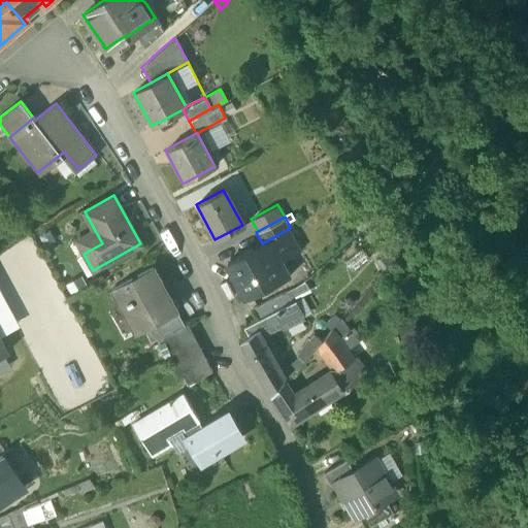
[(290,228),(262,243),(223,264),(241,299),(290,273),(282,258),(299,249),(290,228)]
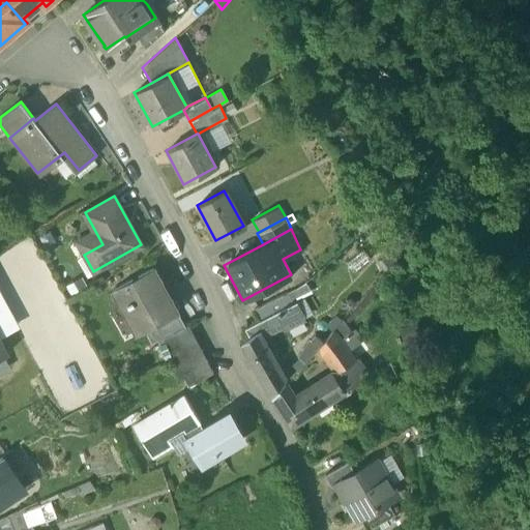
[(153,267),(111,290),(137,335),(178,313),(171,299),(170,300),(162,285),(163,285),(153,267)]
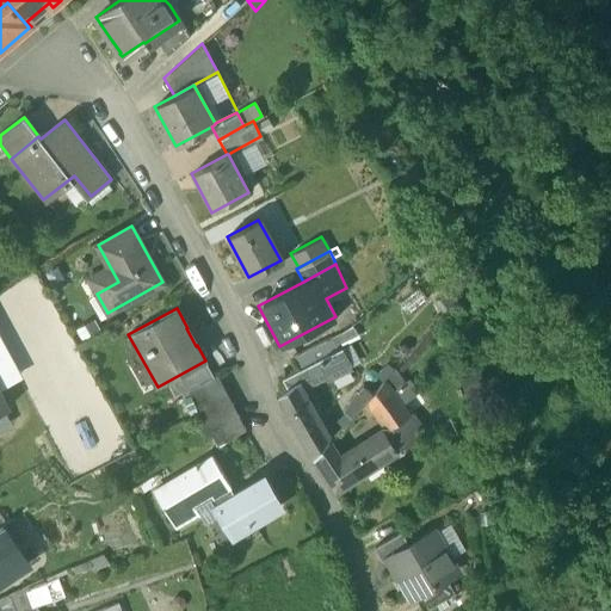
[(0,337),(0,388),(22,377),(0,337)]
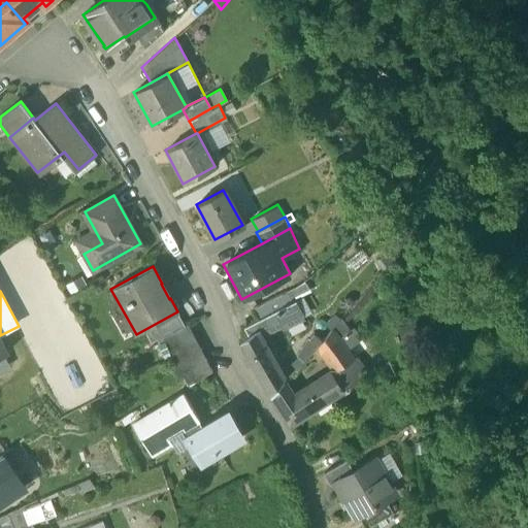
[(281,293),(252,308),(258,320),(287,304),(281,293)]
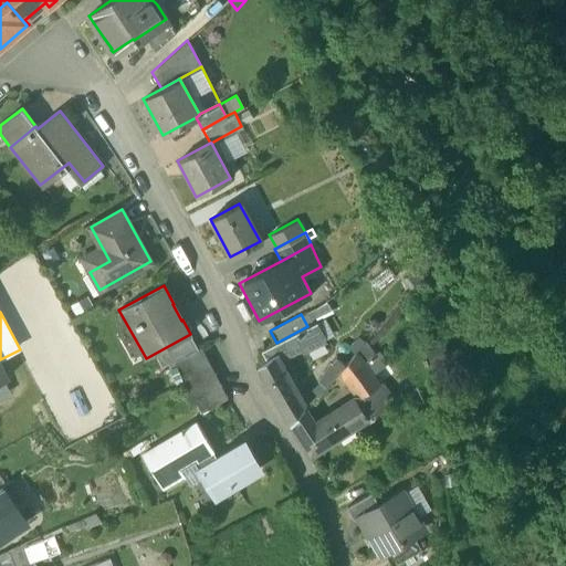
[(276,343),(261,350),(266,360),(259,366),(281,408),(291,423),(304,408),(278,360),(303,347),(307,349),(323,341),(323,336),(315,322),(310,325),(310,324),(276,343)]
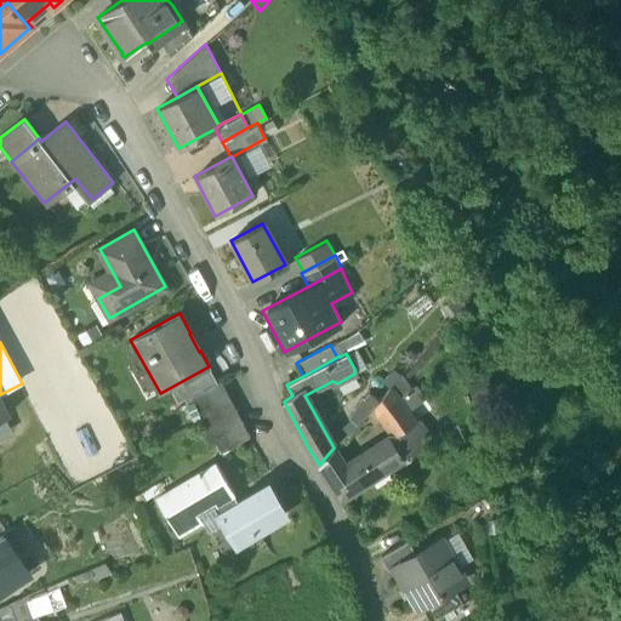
[(399,375),(391,383),(398,397),(409,386),(399,375)]
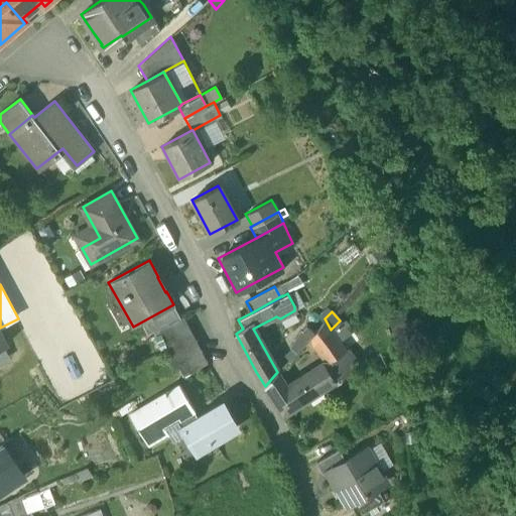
[(159,330),(168,349),(192,337),(182,318),(159,330)]
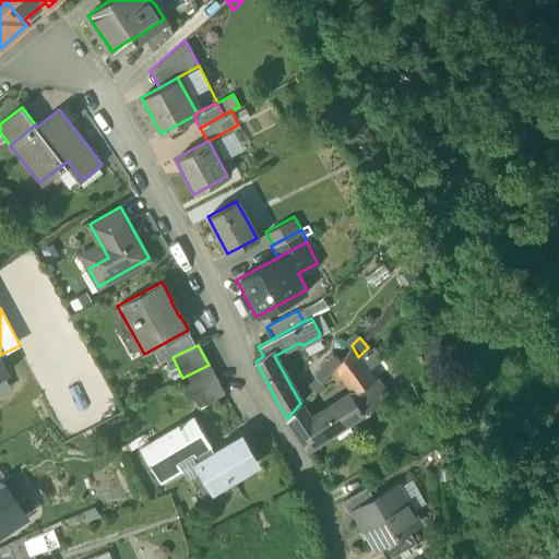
[(345,389),(310,414),(300,403),(287,418),(307,448),(378,392),(358,357),(352,345),(340,358),(331,368),(345,389)]
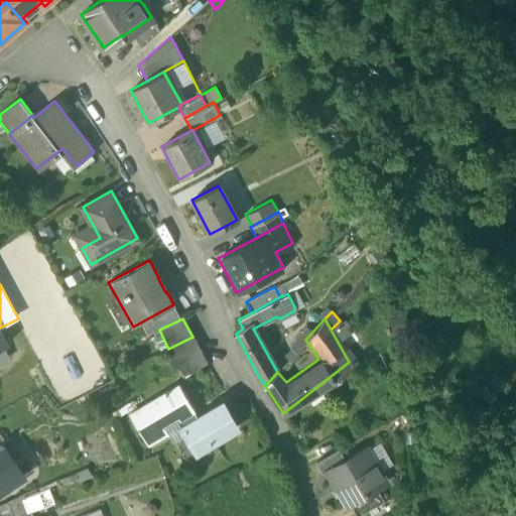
[(305,340),(313,331),(304,324),(300,329),(299,328),(288,346),(295,351),(305,340)]
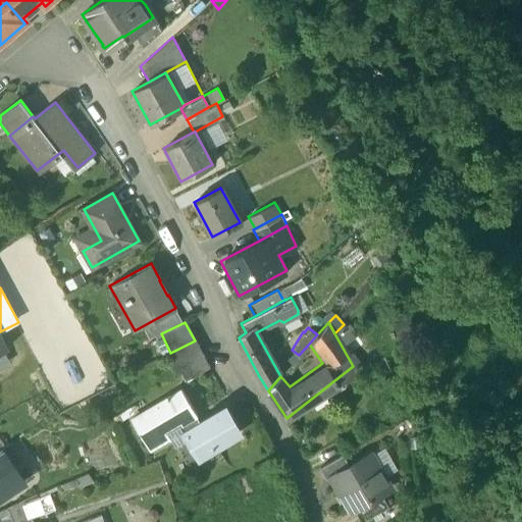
[(195,341),(170,353),(187,382),(209,367),(195,341)]
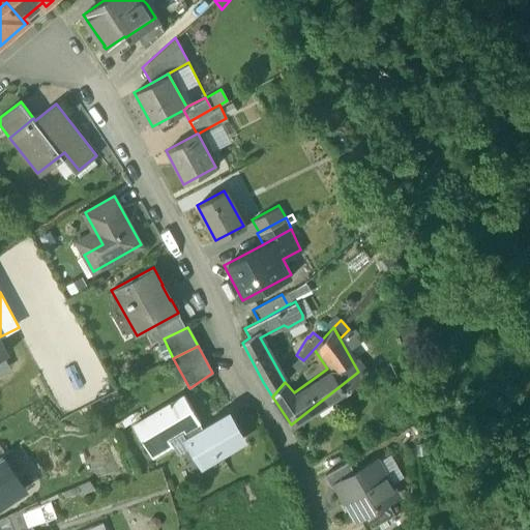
[(184,395),(134,425),(152,457),(172,444),(169,439),(183,431),(188,439),(187,440),(202,464),(243,439),(229,415),(202,432),(197,422),(200,420),(184,395)]
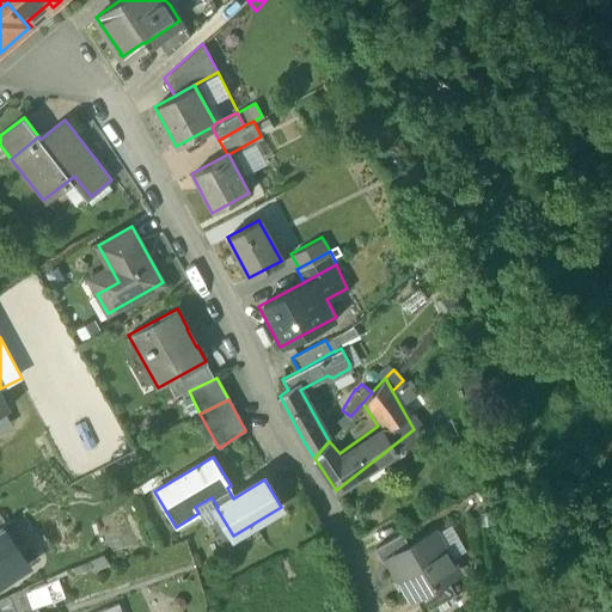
[(2,526),(0,527),(0,582),(29,563),(2,526)]
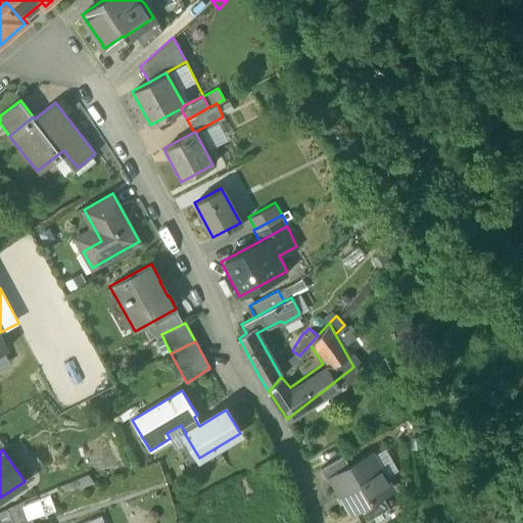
[(349,465),(330,476),(331,477),(350,511),(355,509),(382,492),(386,490),(380,480),(387,476),(372,452),(349,465)]
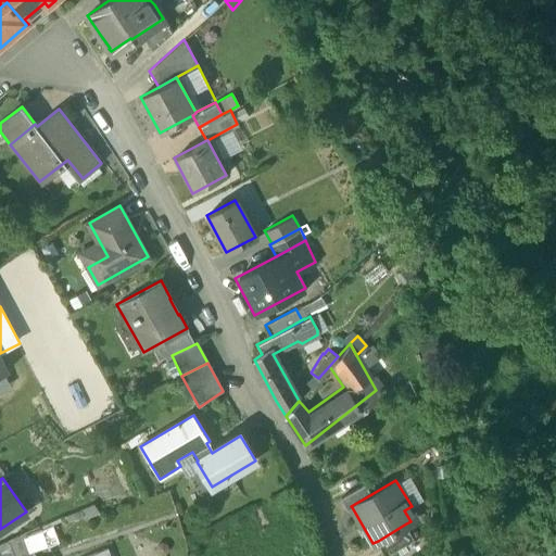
[(365,483),(340,497),(348,509),(352,507),(351,506),(371,494),(365,483)]
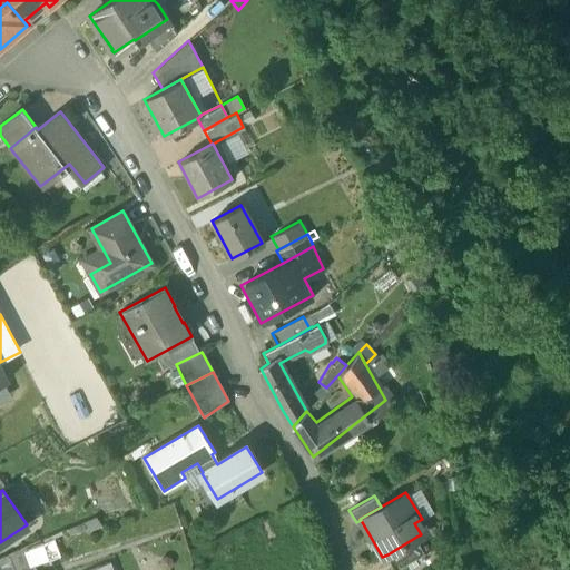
[(416,537),(387,554),(395,568),(424,550),(416,537)]
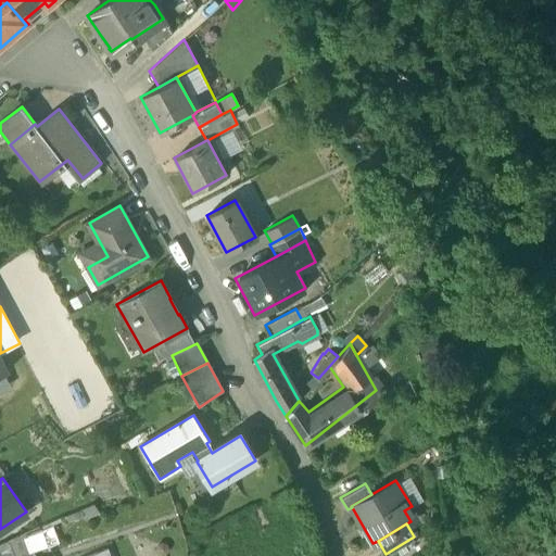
[(34,555),(25,532),(9,541),(15,555),(34,555)]
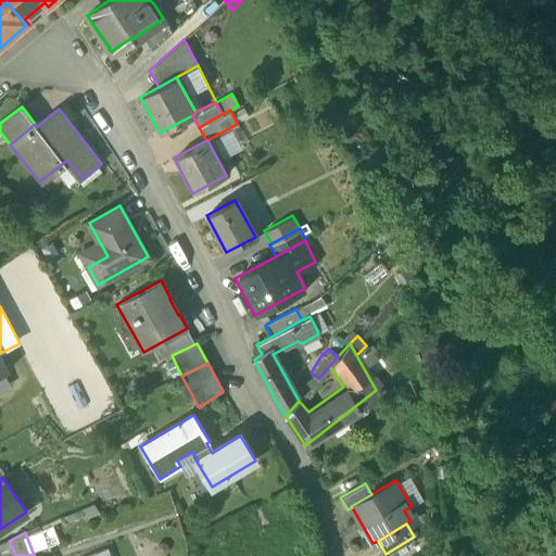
[(0,555),(15,555),(9,541),(0,544),(0,555)]
